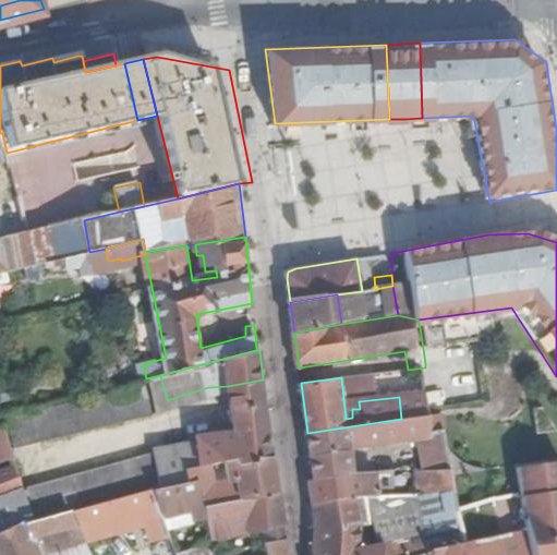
[(263,379),(228,386),(233,424),(195,433),(196,437),(155,448),(160,486),(183,480),(181,468),(200,462),(226,455),(237,451),(240,465),(271,455),(265,410),(263,379)]
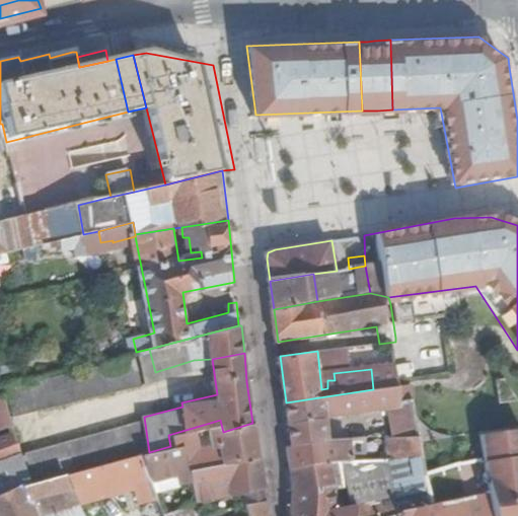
[(136,359),(8,391),(15,417),(142,384),(136,359)]
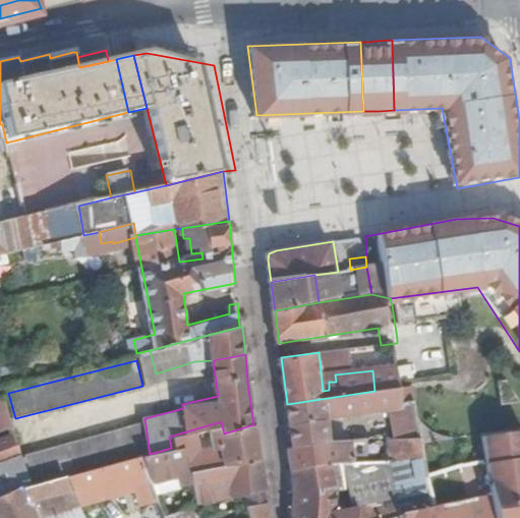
[(335,465),(354,462),(351,439),(331,441),(328,417),(392,408),(400,455),(424,452),(414,396),(401,398),(399,388),(374,391),(287,404),(292,444),(290,447),(292,471),(335,465)]
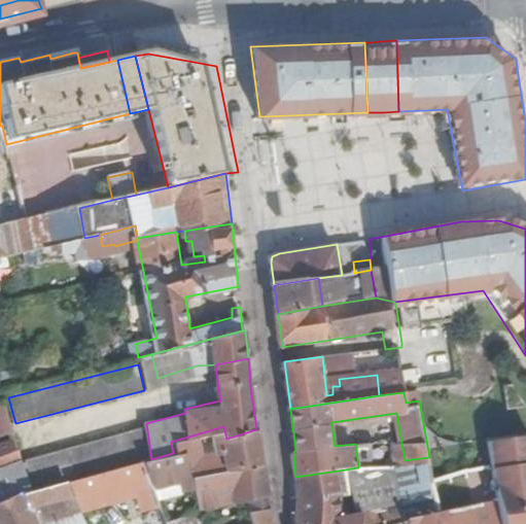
[(0,434),(12,431),(3,402),(0,402),(0,466),(21,459),(15,440),(0,445),(0,434)]
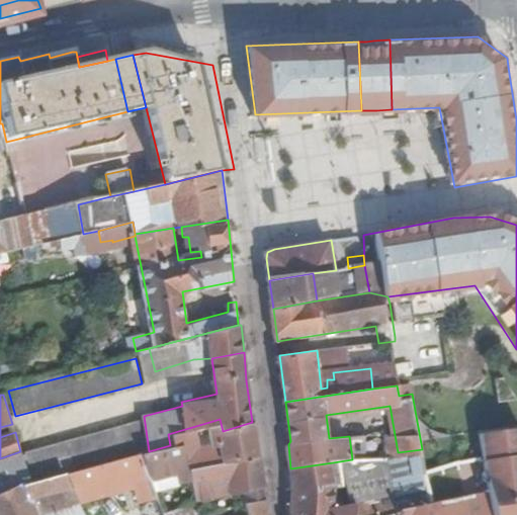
[(181,442),(189,467),(257,456),(252,422),(223,431),(220,419),(209,422),(217,447),(206,450),(204,443),(190,447),(185,429),(168,434),(170,445),(181,442)]
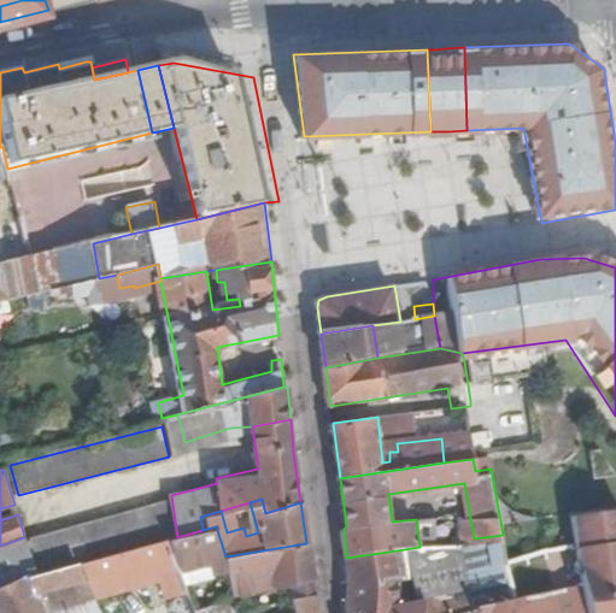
[(41,569),(175,530),(166,500),(31,536),(41,569)]
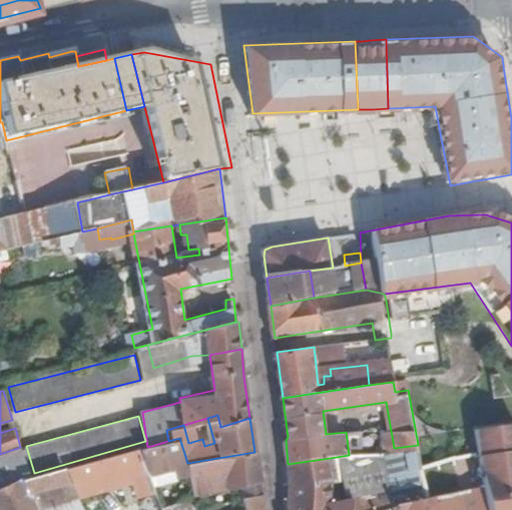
[(473,425),(477,446),(485,487),(489,509),(511,509),(511,419),(499,421),(473,425)]
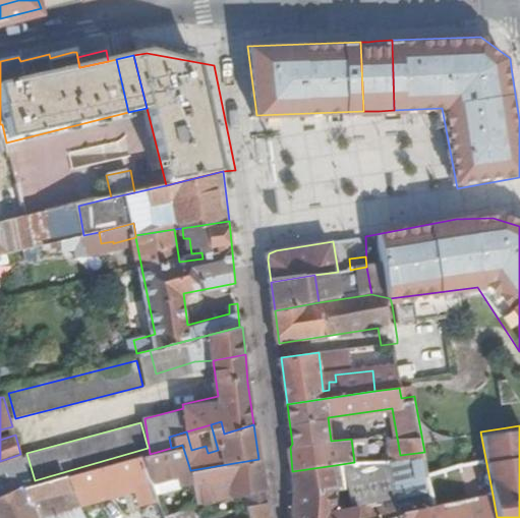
[(171,448),(150,454),(140,456),(152,481),(178,474),(182,485),(193,481),(190,470),(182,445),(171,448)]
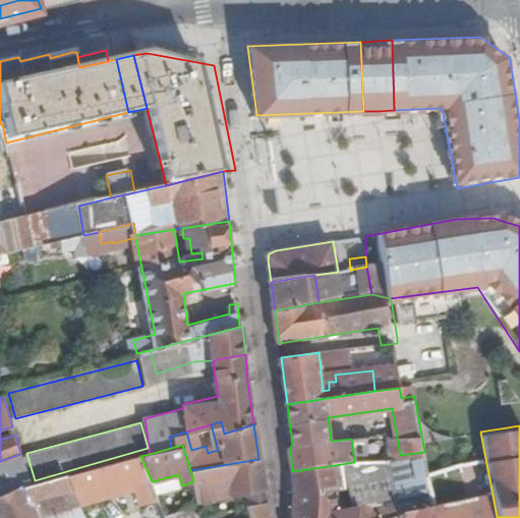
[(361,517),(435,505),(427,469),(424,452),(400,455),(392,456),(354,462),(335,465),(337,479),(338,490),(337,503),(359,500),(361,517)]
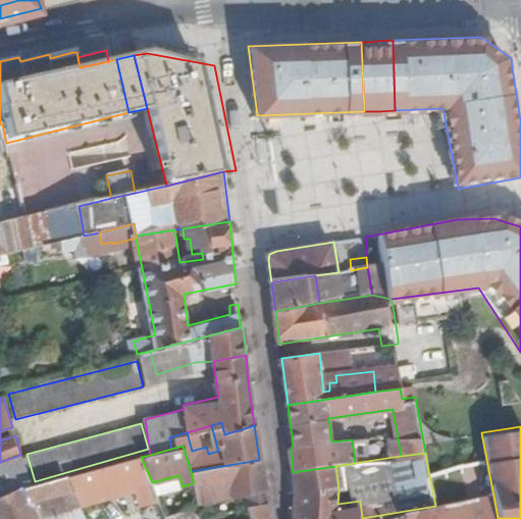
[(481,460),(428,470),(435,506),(493,496),(485,454),(480,454),(481,460)]
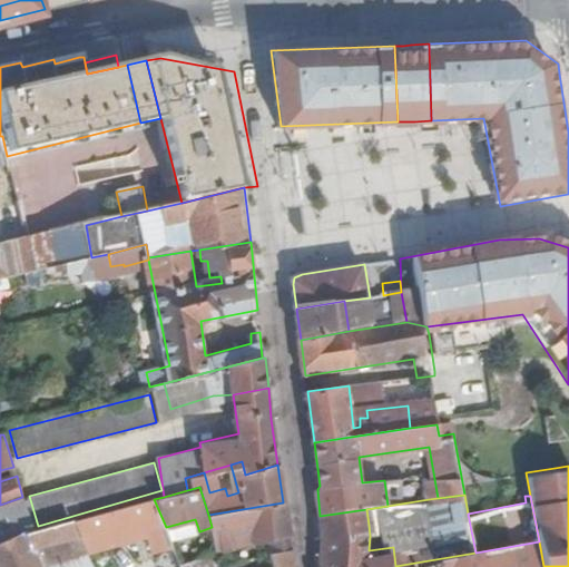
[(94,566),(86,550),(71,521),(33,533),(22,497),(0,505),(0,566),(94,566)]
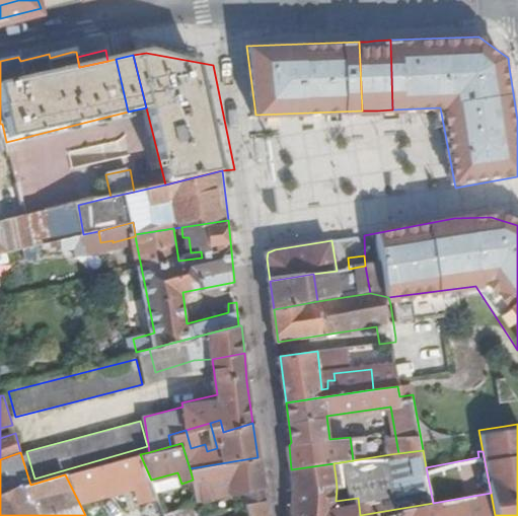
[(78,501),(151,480),(140,454),(65,474),(78,501)]
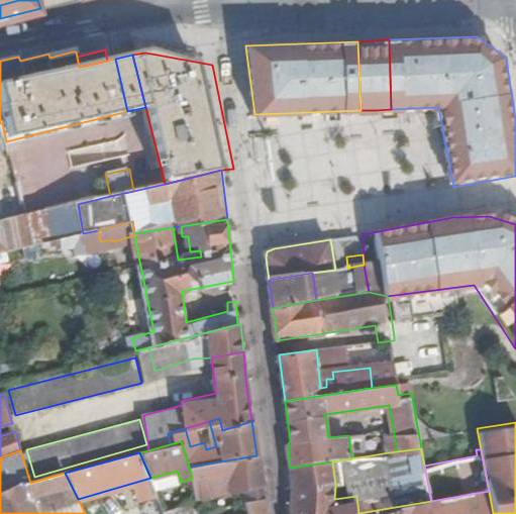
[(192,478),(198,495),(246,487),(266,485),(261,454),(256,455),(189,467),(192,478)]
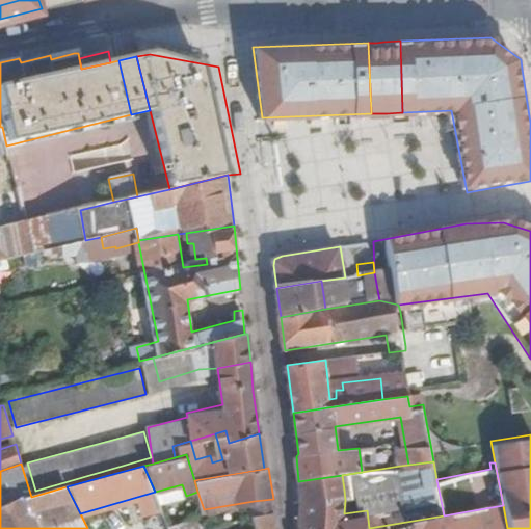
[(344,490),(342,475),(298,481),(300,506),(299,528),(368,528),(369,528),(367,510),(344,513),(345,500),(344,490)]
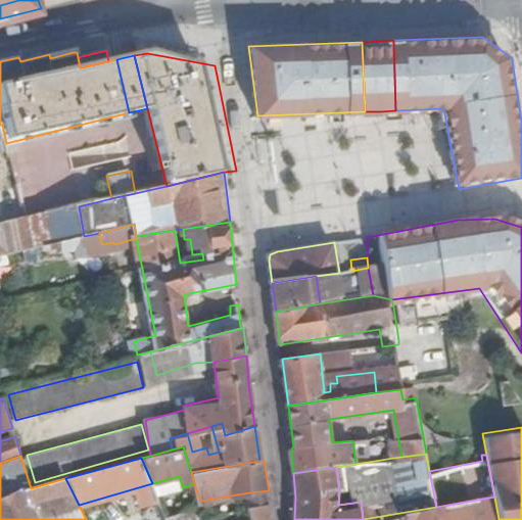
[(157,497),(183,487),(179,476),(152,483),(157,497)]
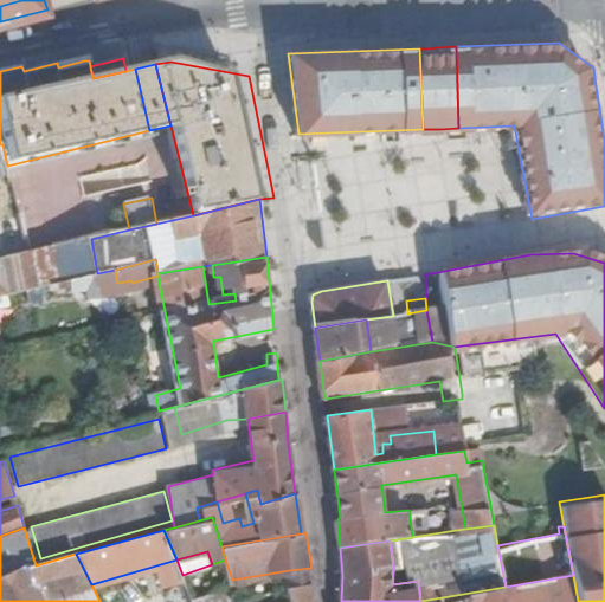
[(289,570),(291,586),(313,582),(311,568),(289,570)]
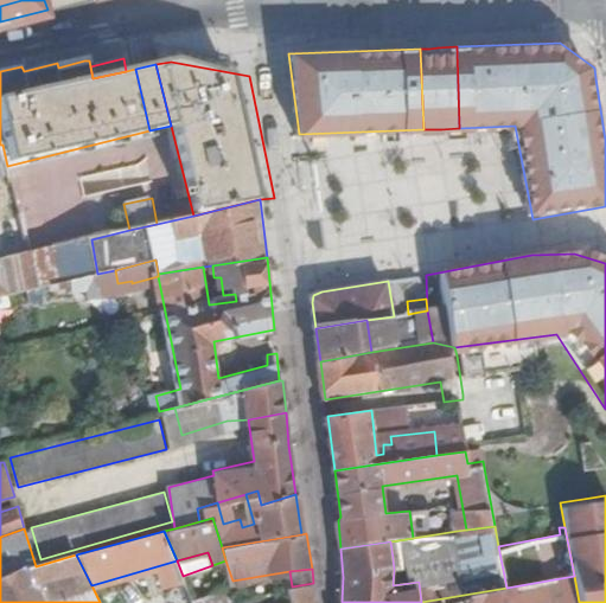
[(579,602),(574,576),(506,588),(421,602),(420,602),(550,602),(552,602),(579,602)]
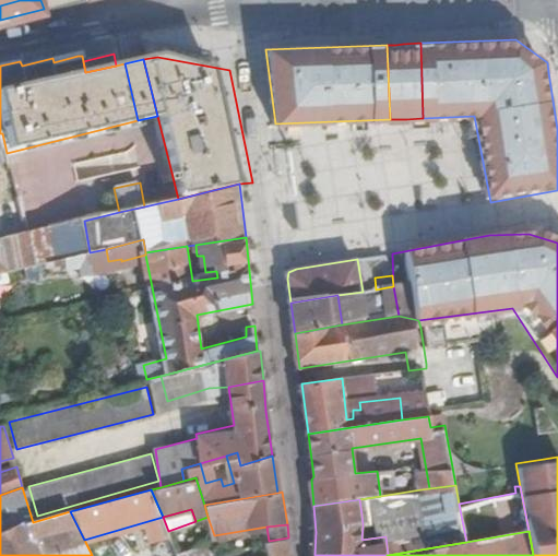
[(291,555),(288,537),(269,541),(271,555),(262,555),(291,555)]
